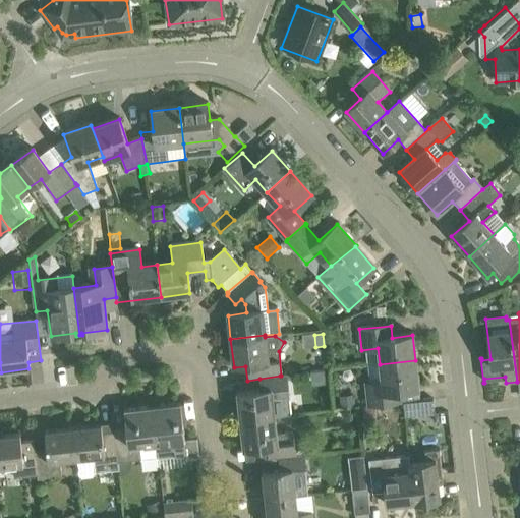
[(415,360),(380,364),(382,381),(364,383),(367,408),(399,404),(398,392),(418,390),(415,360)]
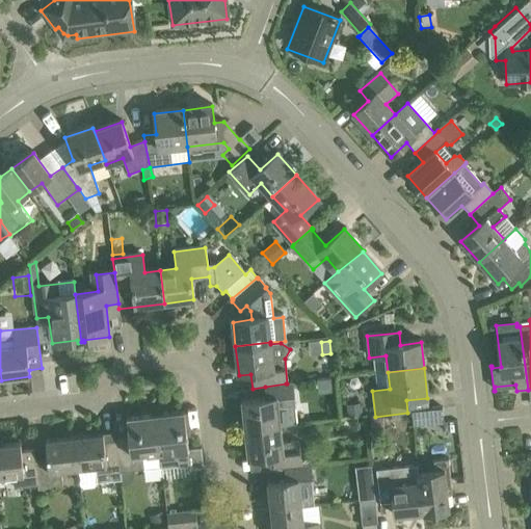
[(241,402),(244,430),(281,426),(280,408),(295,406),(292,382),(287,384),(286,384),(265,387),(266,399),(241,402)]
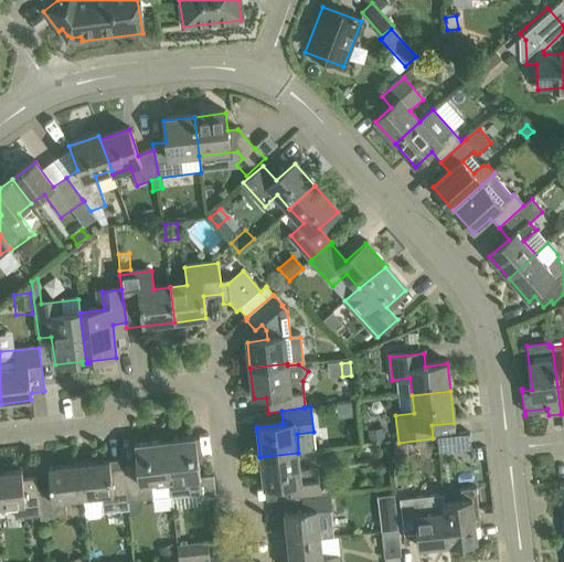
[(384,442),(383,433),(368,434),(369,443),(384,442)]
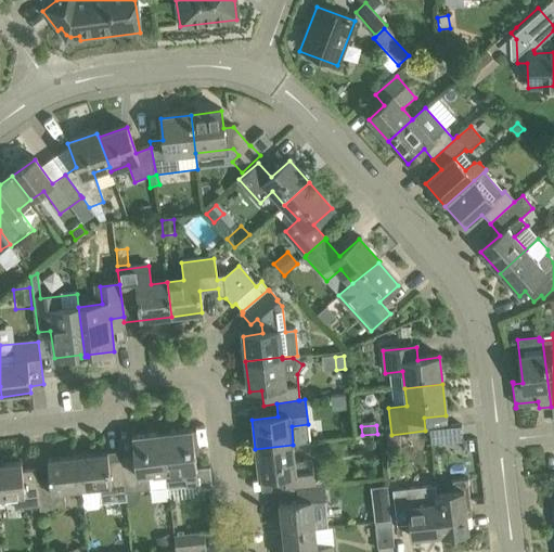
[(430,431),(432,447),(463,443),(461,427),(430,431)]
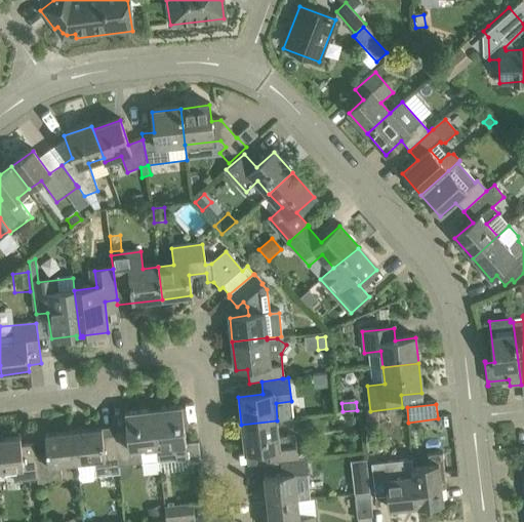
[(182,408),(154,411),(158,451),(160,462),(187,458),(188,464),(200,463),(198,443),(186,444),(182,408)]
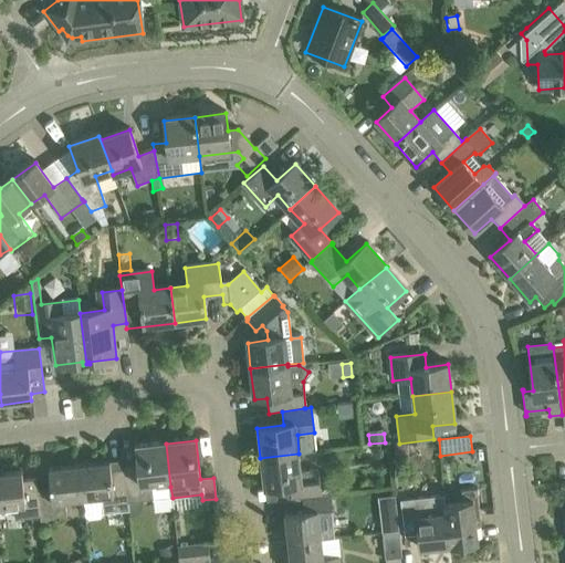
[(137,473),(125,475),(129,502),(154,500),(173,498),(170,487),(166,444),(134,447),(137,473)]
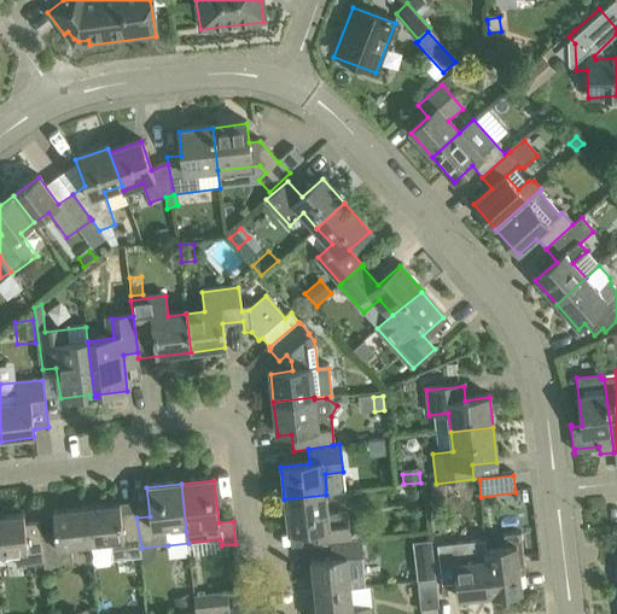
[(443,484),(430,485),(432,503),(446,502),(443,484)]
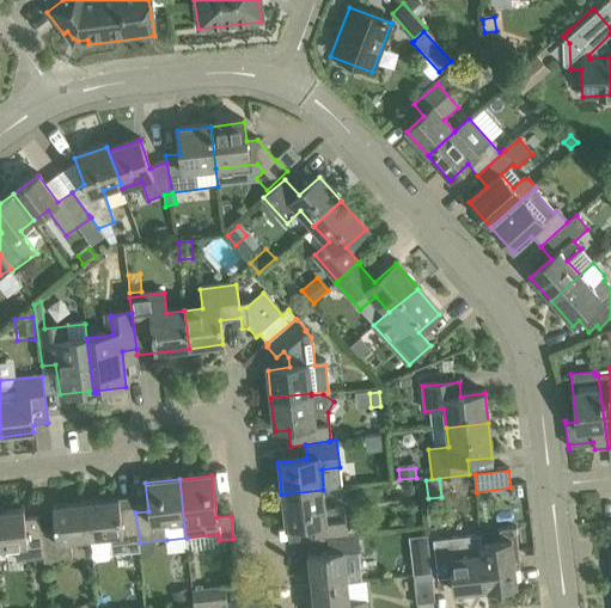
[(313,526),(316,539),(348,534),(344,508),(325,510),(323,490),(281,495),(286,529),(313,526)]
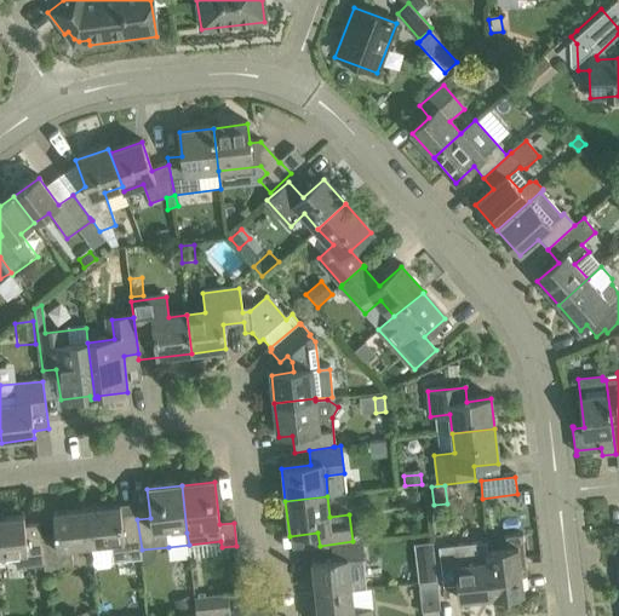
[(120,507),(87,511),(92,547),(112,545),(114,563),(143,559),(142,550),(137,519),(136,514),(121,517),(120,507)]
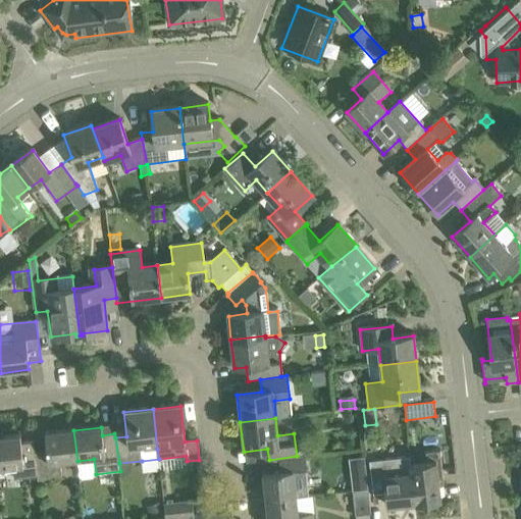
[(47,452),(35,453),(38,476),(38,480),(62,478),(61,463),(77,461),(73,430),(44,433),(47,452)]
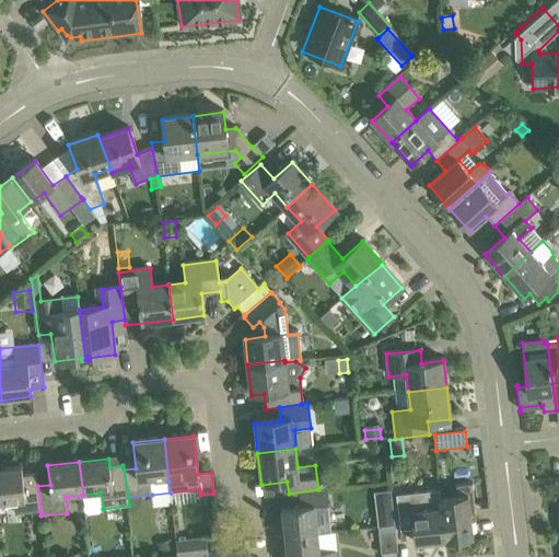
[(21,468),(0,471),(0,502),(14,501),(15,514),(31,512),(39,511),(41,511),(37,486),(36,487),(35,475),(22,477),(21,468)]
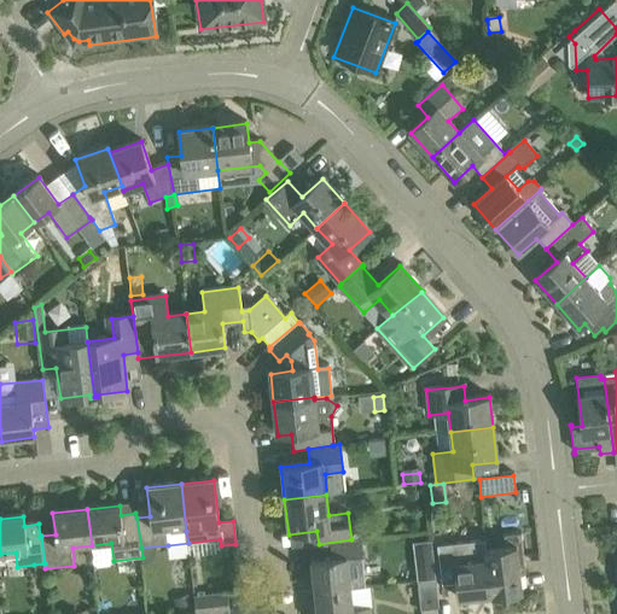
[(360,519),(349,520),(351,533),(361,532),(360,519)]
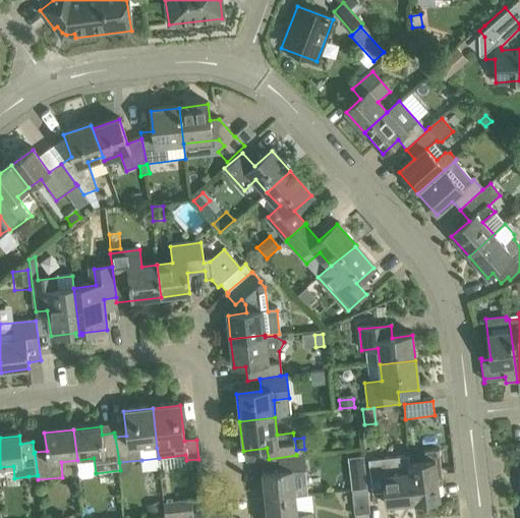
[(412,475),(410,475),(413,503),(413,504),(440,501),(437,476),(442,475),(439,451),(425,453),(426,463),(411,465),(412,475)]
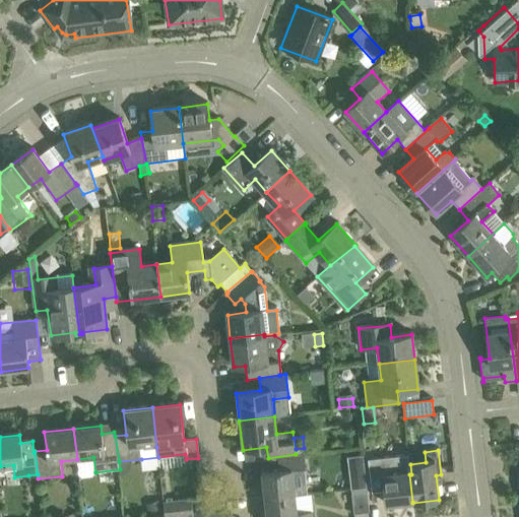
[(261,472),(264,499),(297,496),(295,478),(306,477),(304,454),(296,454),(268,458),(268,459),(278,458),(279,470),(261,472)]
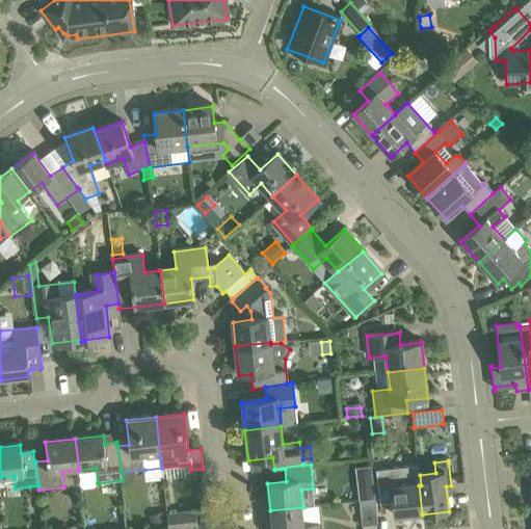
[(422,513),(419,485),(417,467),(376,472),(379,500),(392,499),(394,518),(422,513)]
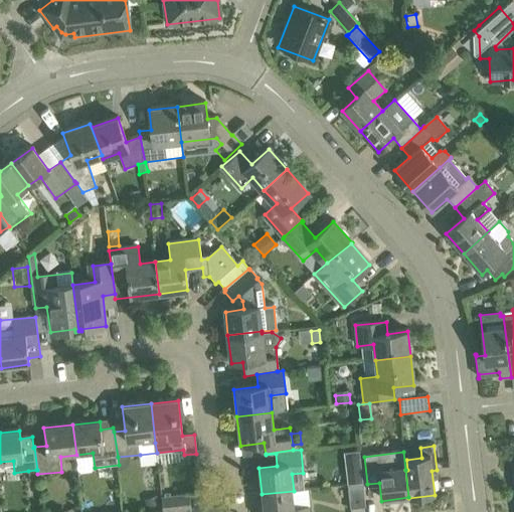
[(36,470),(28,471),(29,481),(37,480),(36,470)]
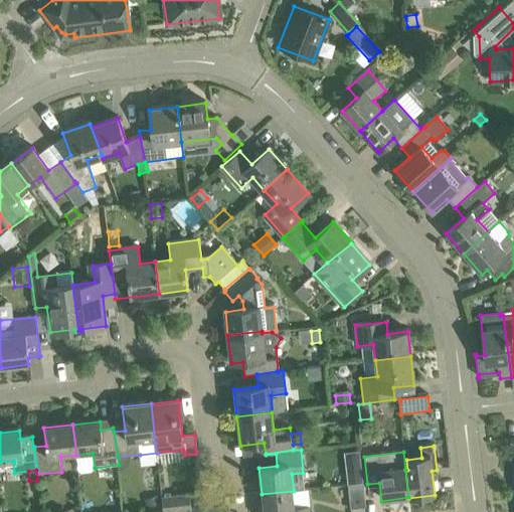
[(361,472),(346,474),(347,486),(362,484),(361,472)]
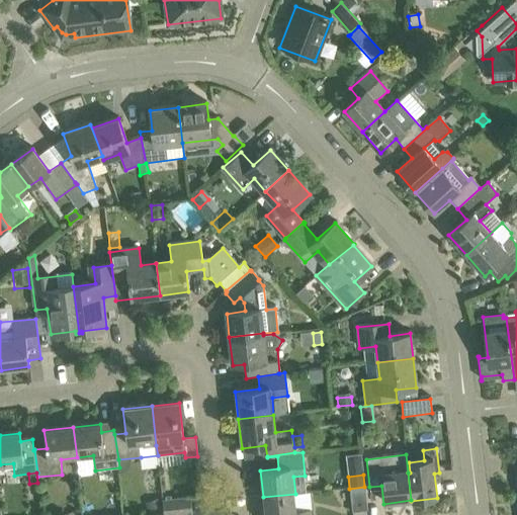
[(349,489),(352,513),(367,511),(364,487),(349,489)]
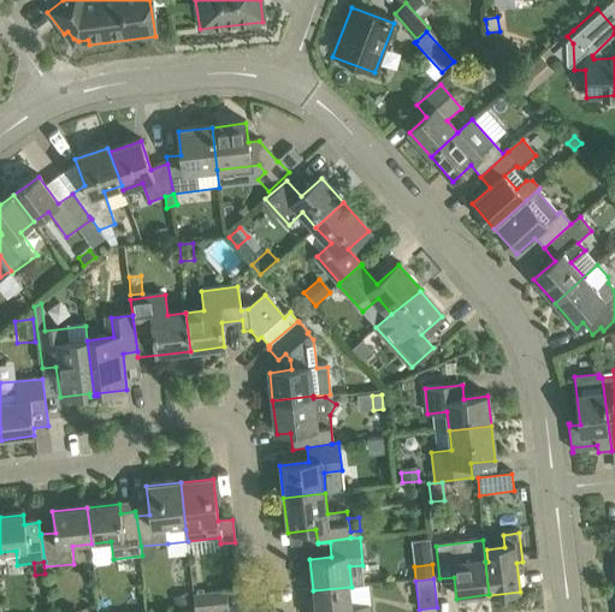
[(352,587),(313,590),(315,611),(368,611),(368,605),(353,606),(352,587)]
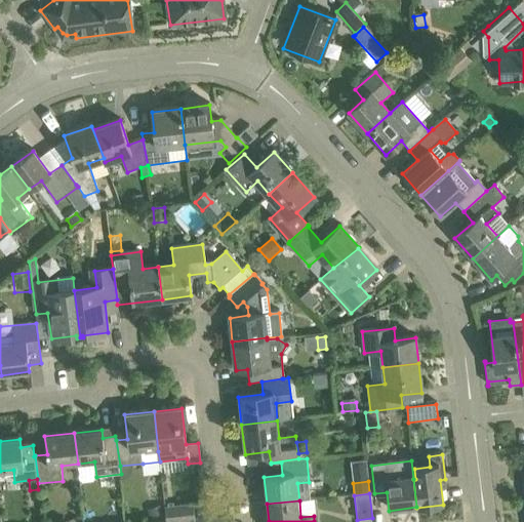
[(165,508),(167,521),(195,521),(193,505),(165,508)]
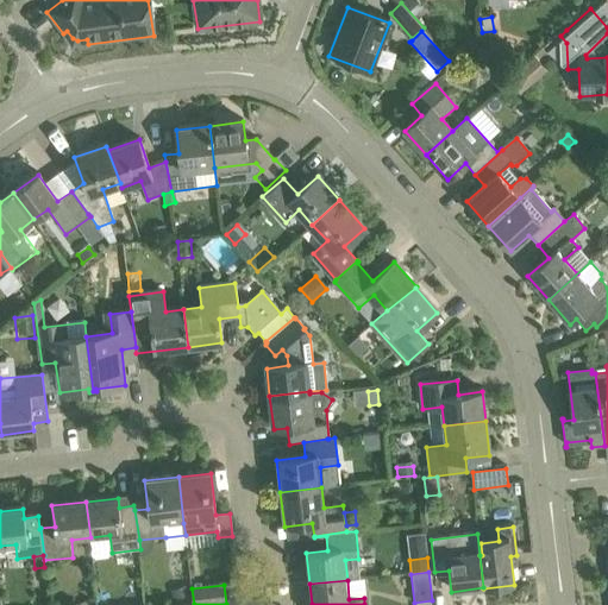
[(186,587),(171,592),(175,603),(189,598),(186,587)]
